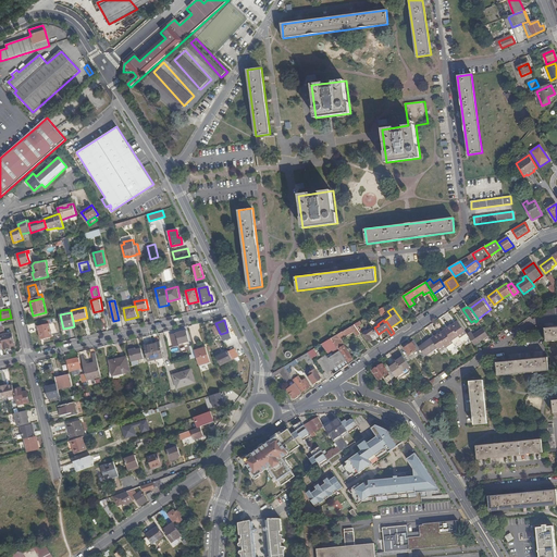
[(467,333),(459,321),(453,325),(459,336),(460,337),(467,333)]
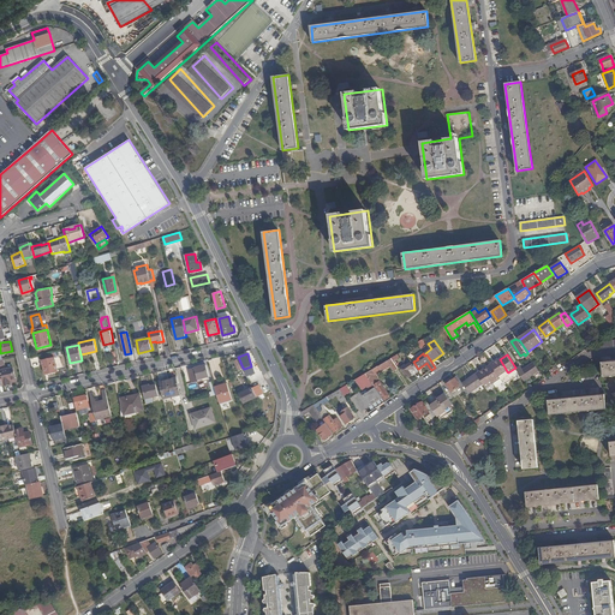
[(54,358),(47,359),(42,360),(46,374),(58,371),(54,358)]
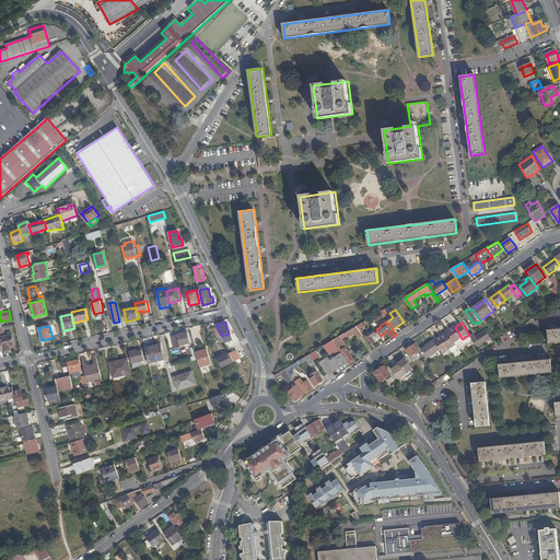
[(359,337),(363,335),(360,330),(357,326),(353,328),(353,329),(348,333),(348,331),(334,340),(337,345),(341,351),(342,351),(349,362),(354,358),(342,340),(356,333),(359,337)]
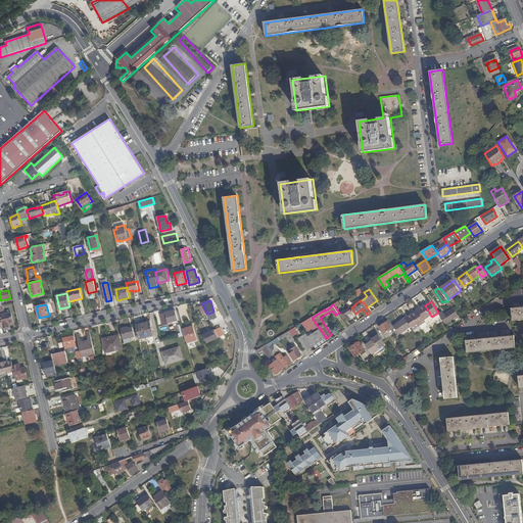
[(424,304),(418,308),(418,310),(425,320),(431,316),(425,305),(424,304)]
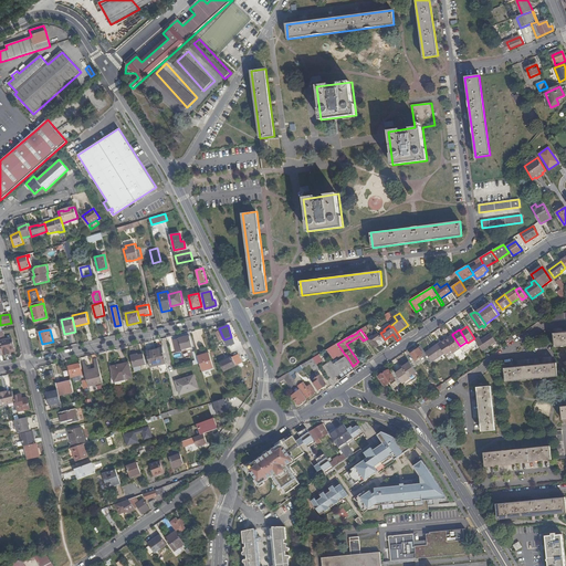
[(0,337),(1,343),(3,354),(10,353),(10,350),(14,349),(12,338),(3,341),(2,337),(4,336),(3,332),(0,332),(0,337)]
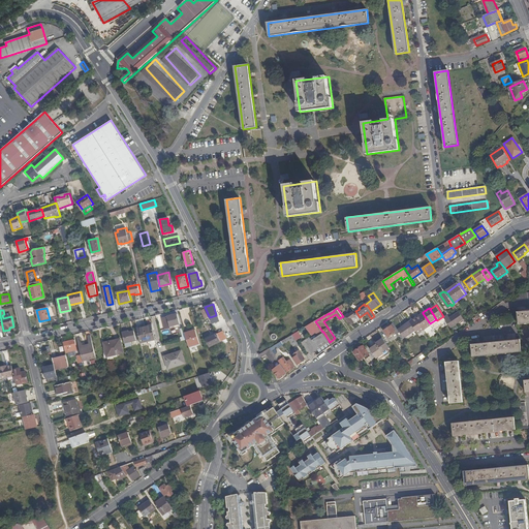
[(519,324),(528,323),(528,310),(518,312),(519,324)]
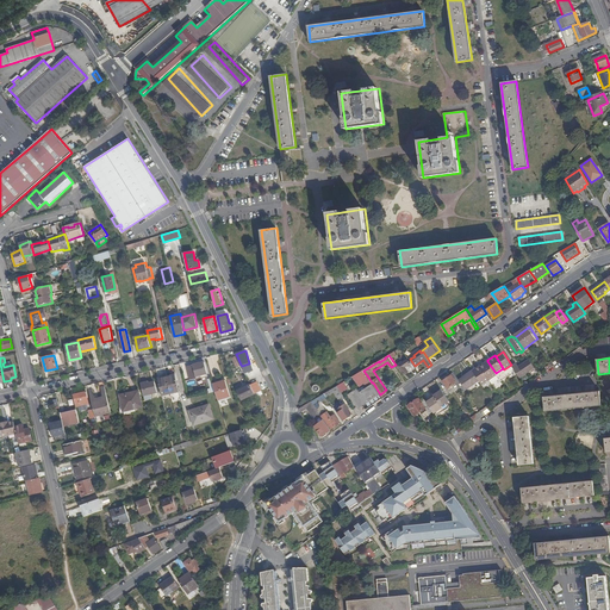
[(410,372),(416,368),(415,366),(412,362),(411,363),(409,359),(399,365),(405,373),(409,371),(410,372)]
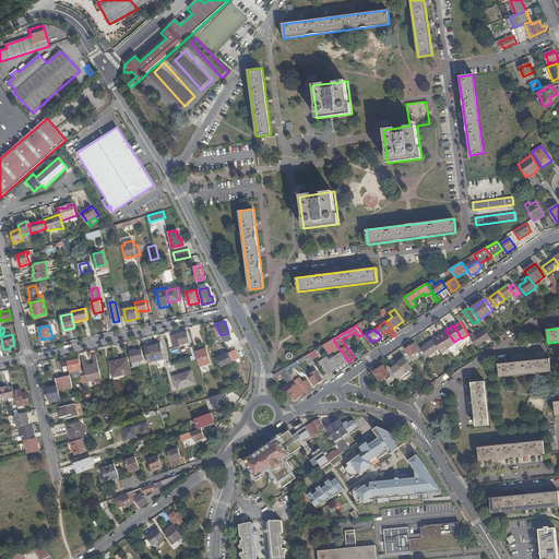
[(440,336),(448,347),(449,347),(455,343),(454,342),(447,331),(440,336)]
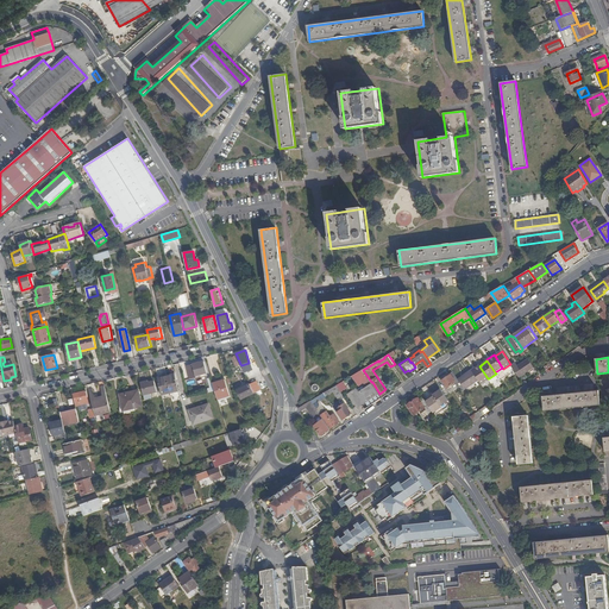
[(514,369),(520,378),(535,368),(529,360),(520,368),(516,363),(513,366),(514,369)]
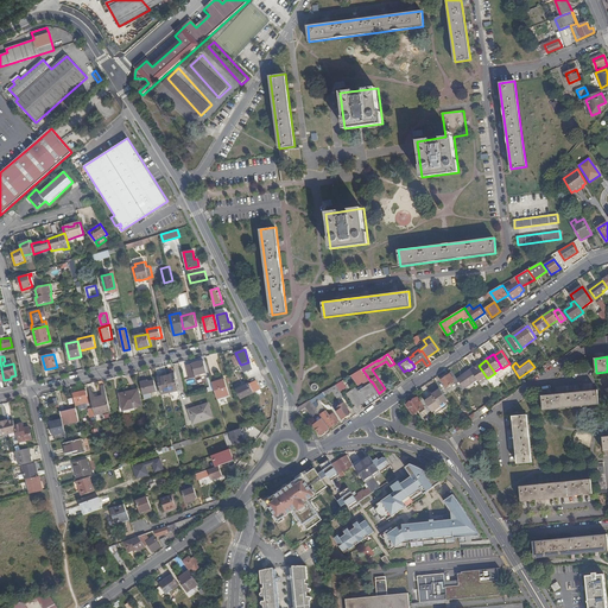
[(195,377),(207,373),(203,361),(185,366),(189,378),(195,377)]
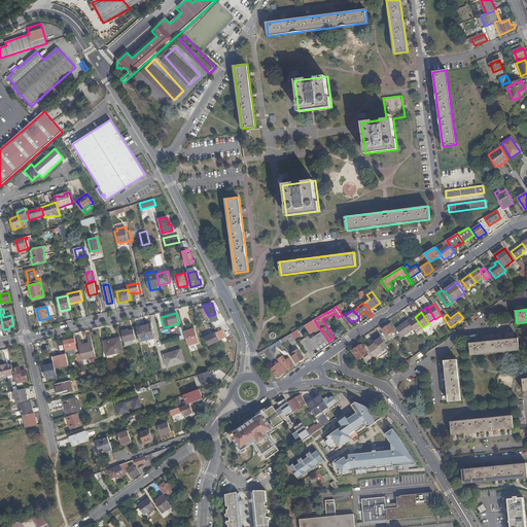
[(435,319),(436,321),(438,323),(445,319),(444,317),(442,315),(435,319)]
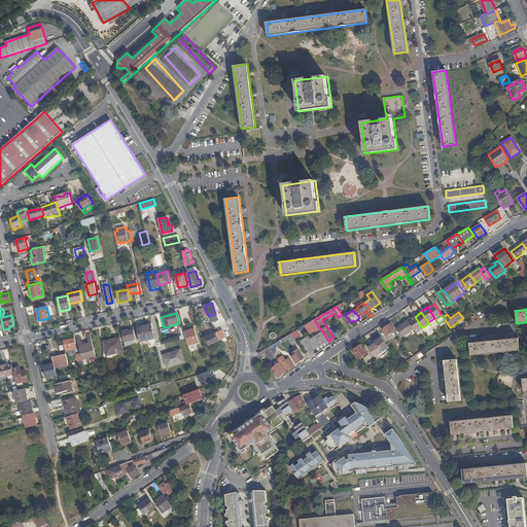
[(414,329),(416,331),(422,327),(415,317),(415,316),(409,320),(409,321),(414,329)]
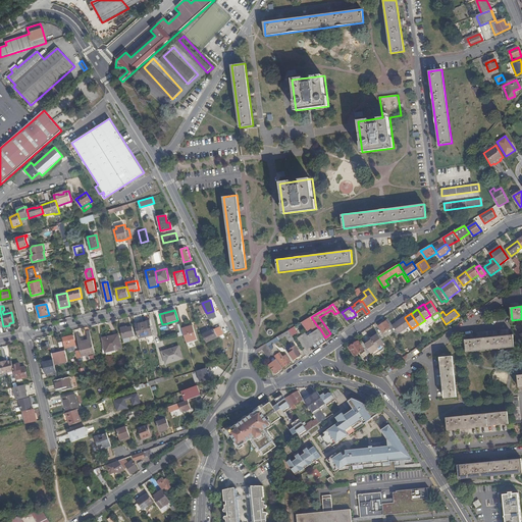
[(311,317),(300,323),(305,331),(308,329),(306,326),(314,321),(311,317)]
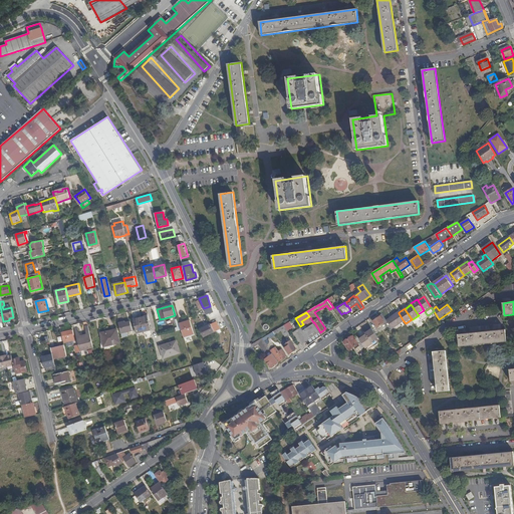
[(393,328),(404,321),(399,313),(394,317),(394,316),(387,320),(390,324),(391,326),(393,328)]
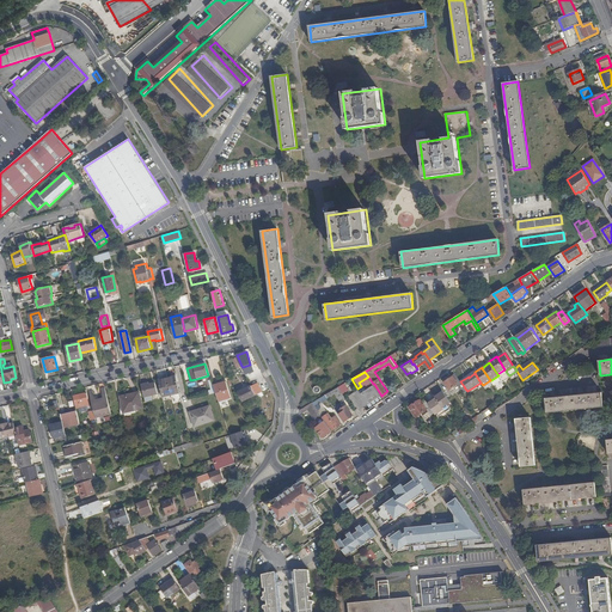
[(460,381),(456,375),(445,383),(450,390),(458,384),(461,389),(464,386),(460,381)]
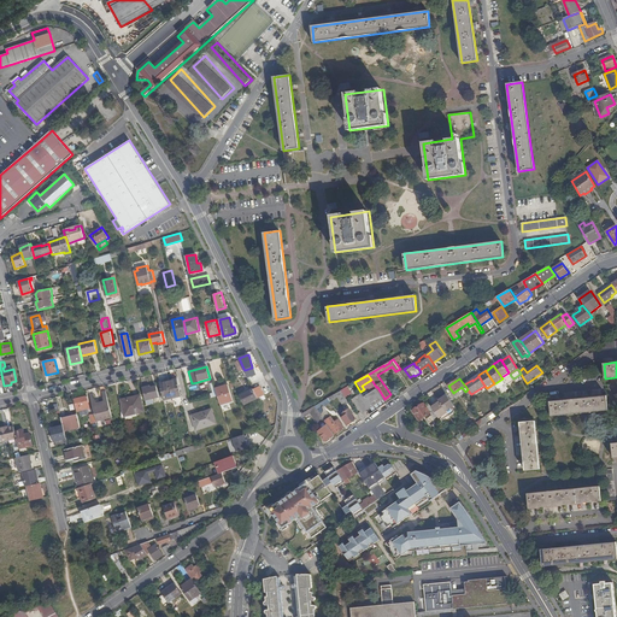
[(498,388),(506,383),(504,381),(503,378),(495,383),(498,388)]
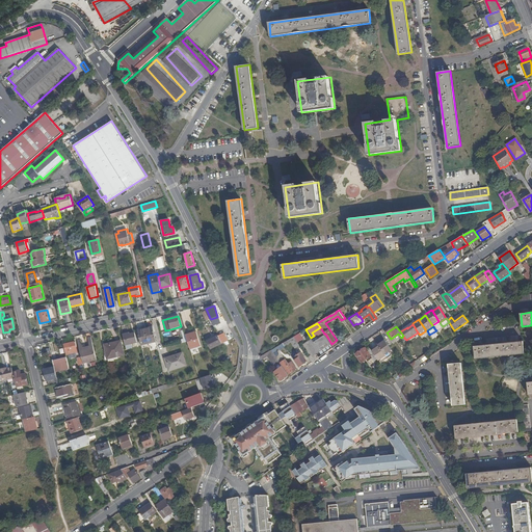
[(157,341),(153,327),(145,328),(149,341),(149,343),(157,341)]
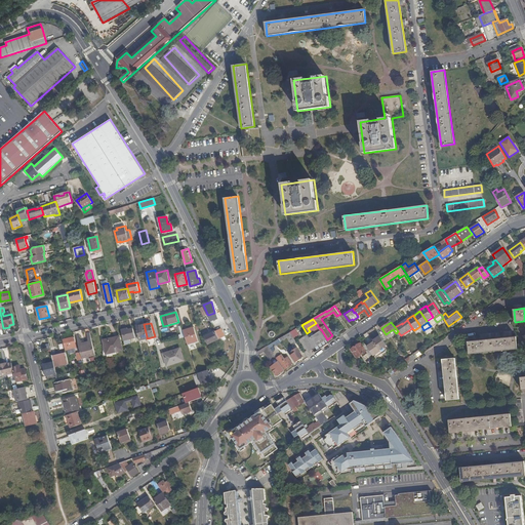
[(316,333),(320,330),(320,329),(316,323),(308,328),(310,331),(311,332),(315,329),(316,331),(315,332),(316,333)]
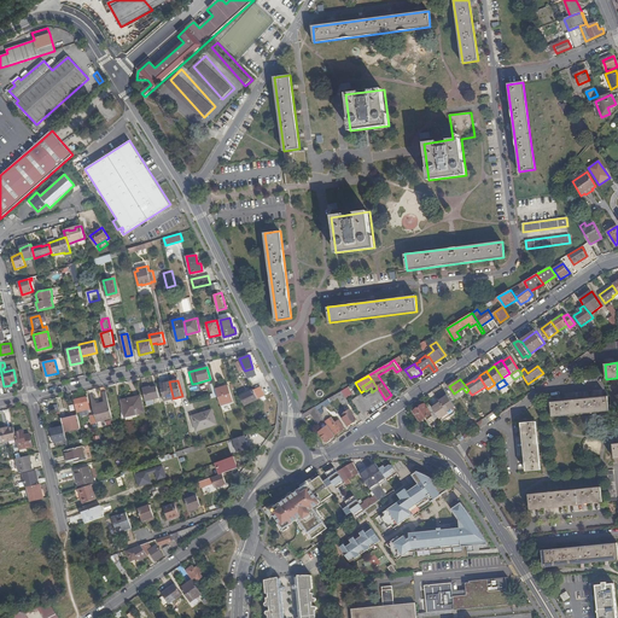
[(173,396),(169,382),(161,384),(164,401),(173,398),(173,396)]
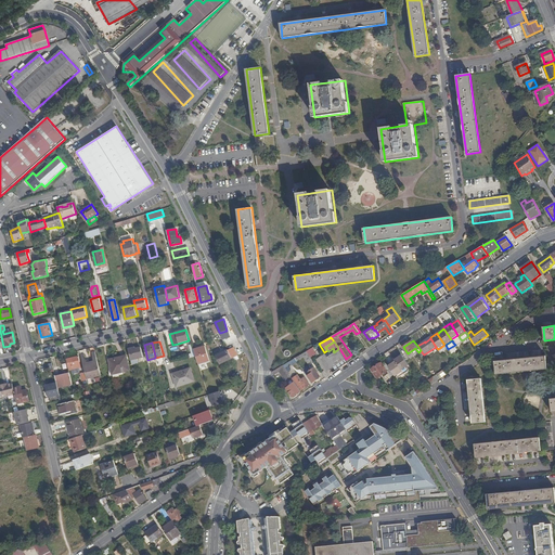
[(205,346),(194,349),(196,356),(198,363),(210,360),(205,346)]
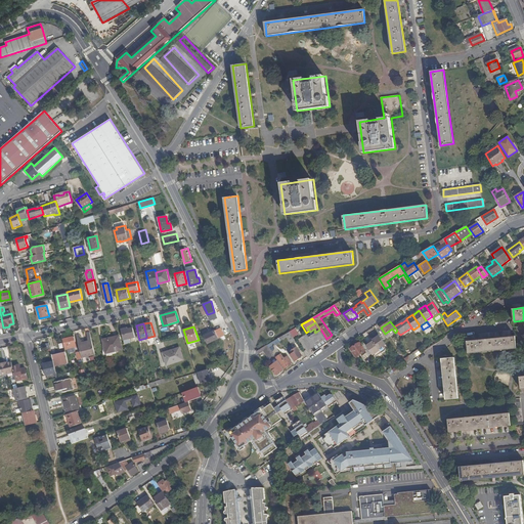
[(126,329),(121,330),(124,340),(135,337),(133,328),(126,330),(126,329)]
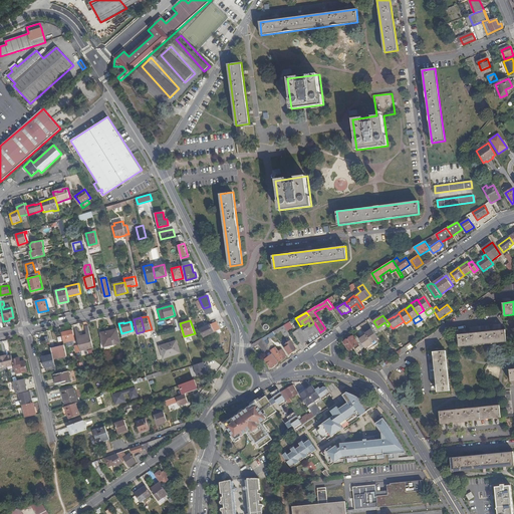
[(309,339),(311,343),(322,335),(313,323),(309,326),(303,330),(309,338),(309,339)]
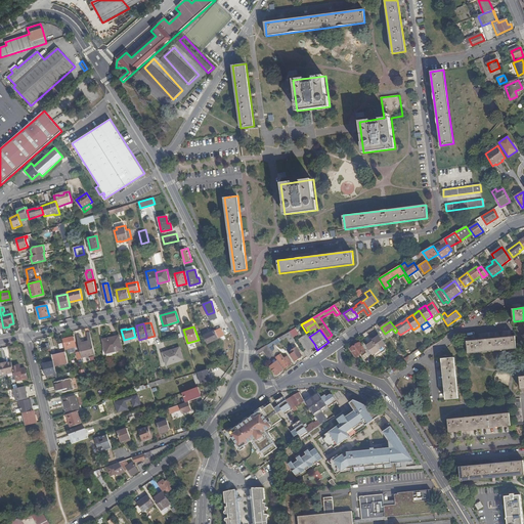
[(209,344),(219,339),(219,338),(216,331),(215,331),(205,336),(209,344)]
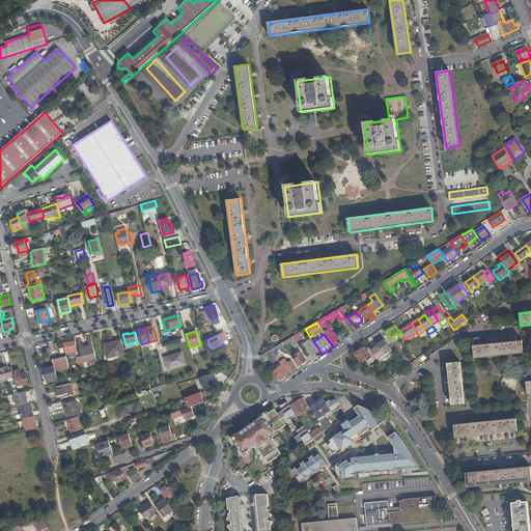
[(96,359),(91,336),(88,337),(89,344),(90,346),(86,347),(89,361),(96,359)]
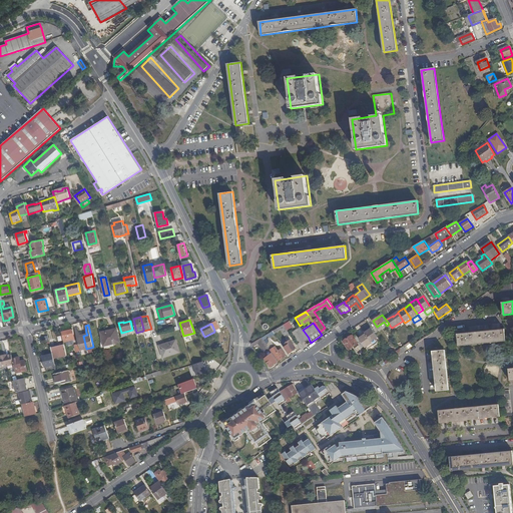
[(287,338),(291,335),(284,325),(280,327),(282,330),(287,338)]
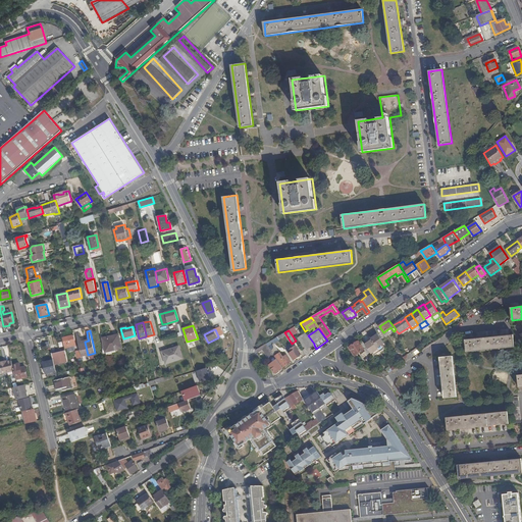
[(307,349),(314,344),(308,335),(306,332),(299,337),(307,349)]
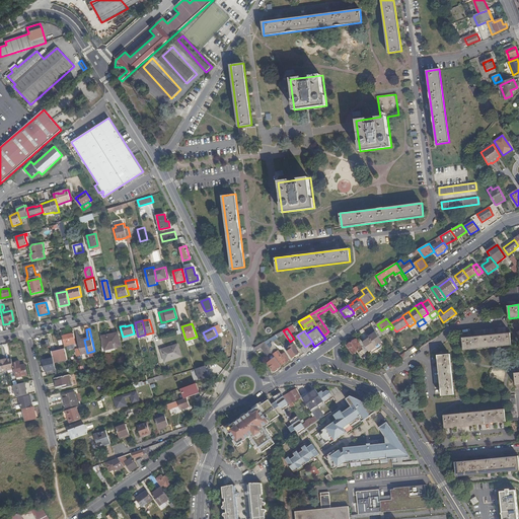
[(365,346),(369,351),(372,349),(376,347),(375,346),(379,343),(382,341),(376,330),(369,336),(370,337),(363,342),(365,346)]
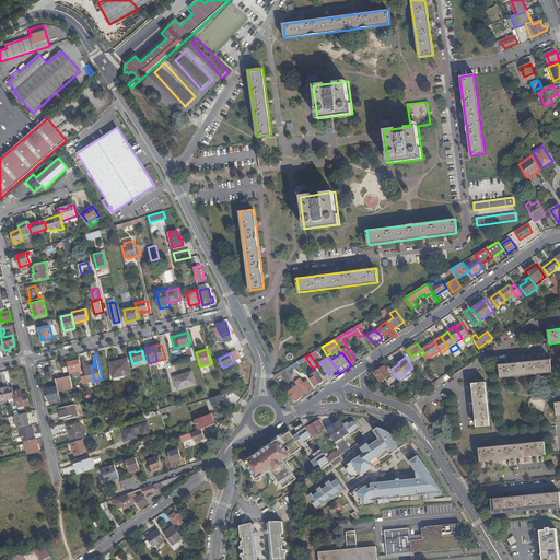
[(85,358),(82,358),(85,376),(88,382),(94,381),(91,366),(88,368),(88,365),(85,358)]
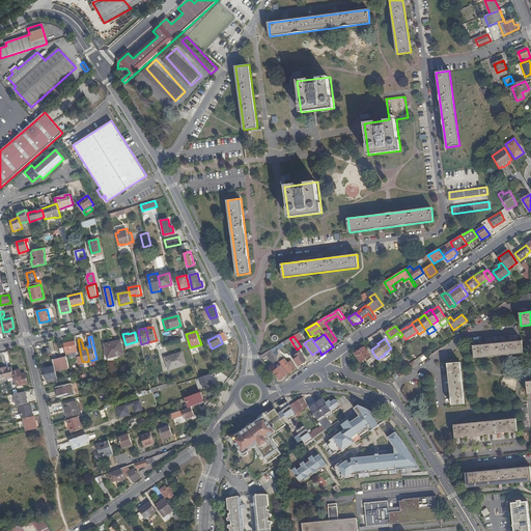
[(105,344),(108,358),(123,354),(120,340),(105,344)]
